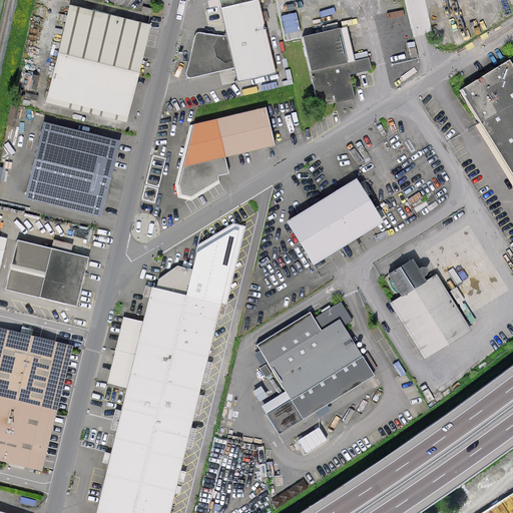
[(272,71),(253,0),(245,0),(216,7),(222,34),(230,68),(233,80),(272,71)]
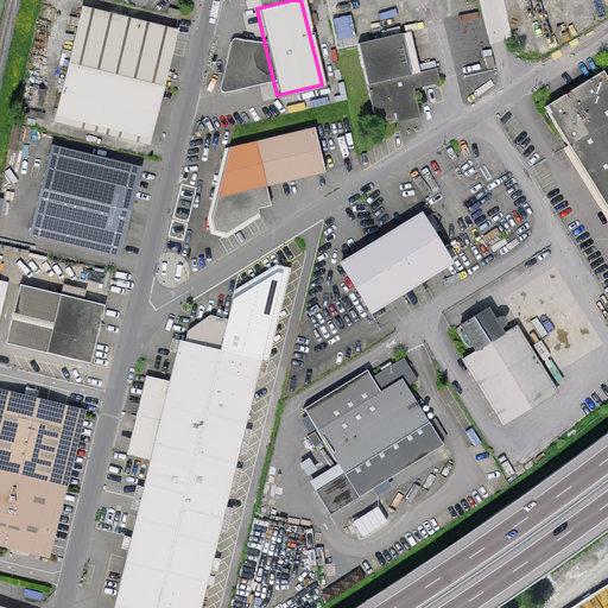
[(83,6),(54,121),(150,145),(173,50),(178,30),(83,6)]
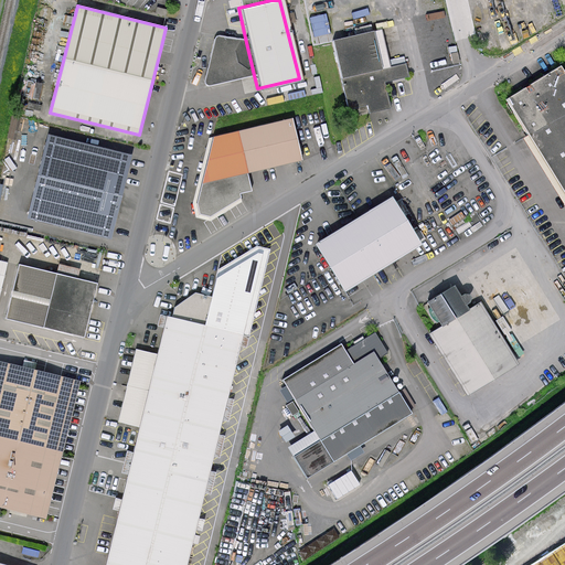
[(310,14),(317,41),(332,36),(326,11),(310,14)]
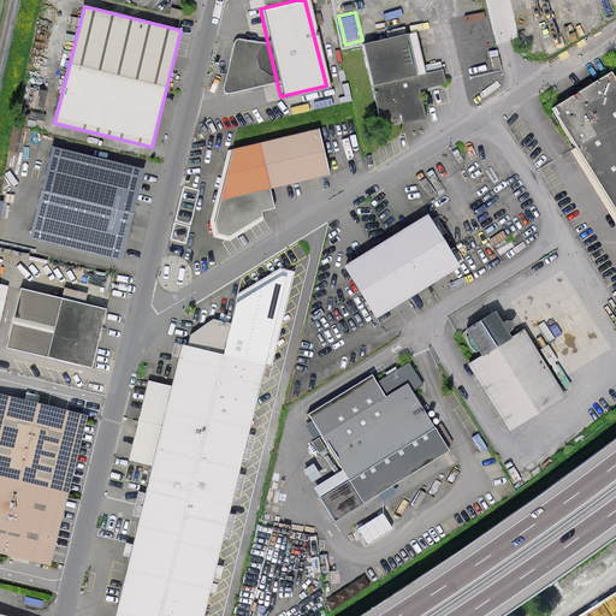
[(365,45),(380,119),(402,114),(403,120),(407,119),(425,116),(420,89),(445,83),(443,70),(425,73),(416,34),(365,45)]
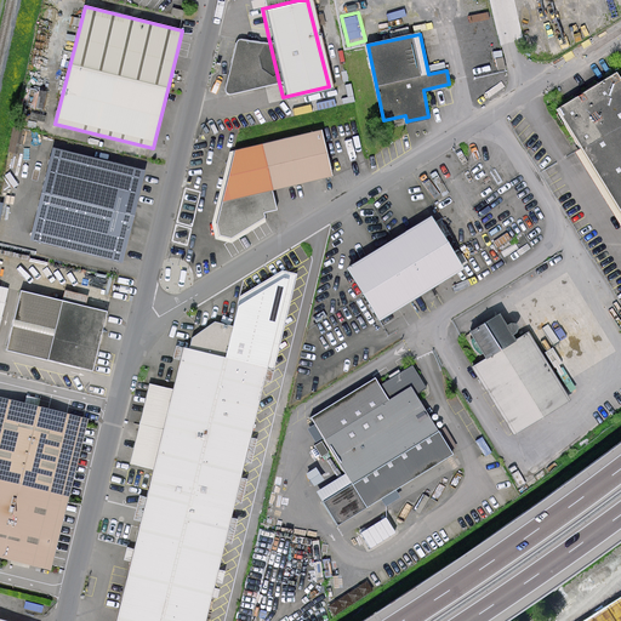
[(279,83),(269,41),(238,38),(235,38),(234,39),(233,40),(222,89),(222,91),(222,92),(223,93),(224,95),(227,95),(279,83)]
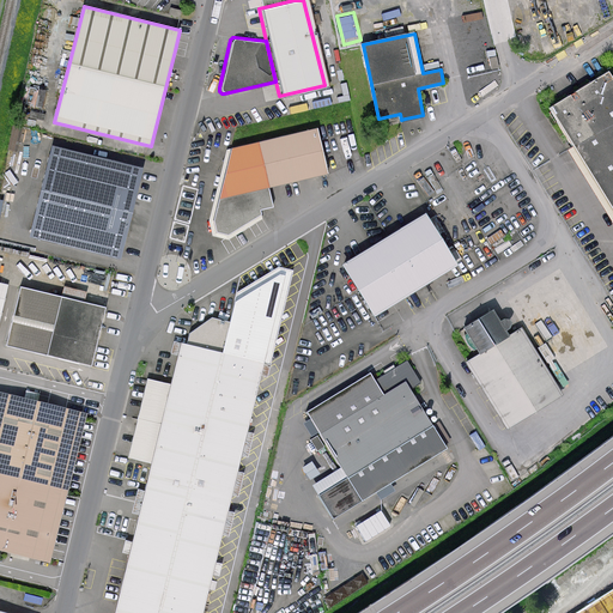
[(571,95),(553,105),(612,204),(612,74),(610,70),(571,95)]
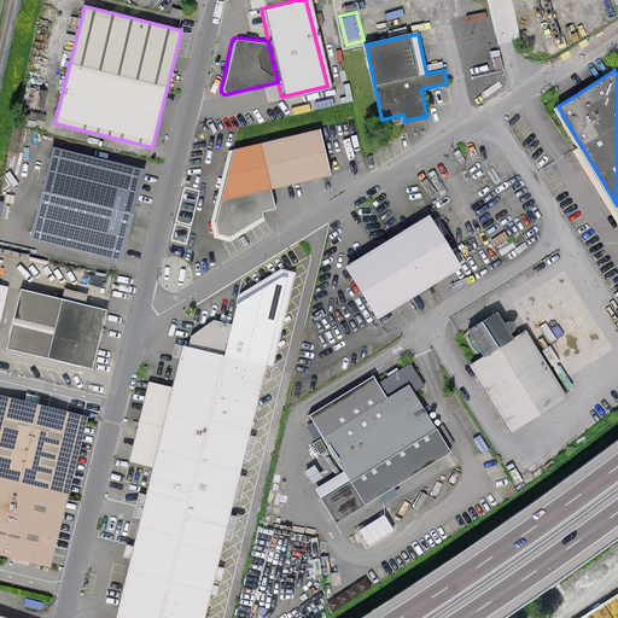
[(319,130),(235,151),(217,222),(220,233),(231,237),(239,231),(263,216),(262,213),(275,209),(269,191),(314,178),(328,174),(319,130)]
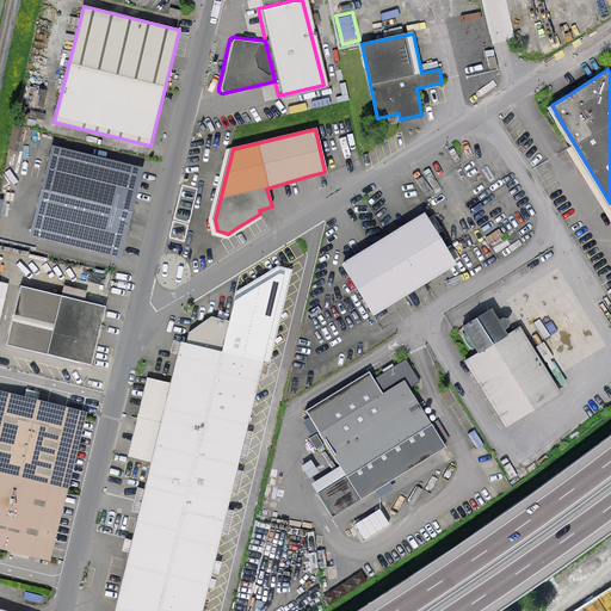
[(53,146),(30,238),(121,259),(143,168),(53,146)]
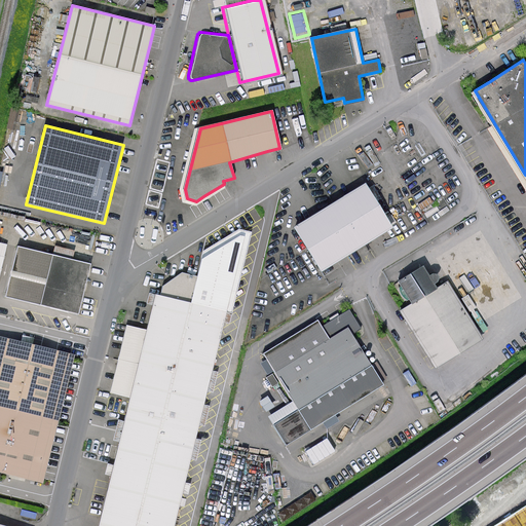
[(353,193),(296,227),(321,268),(390,227),(366,186),(353,193)]
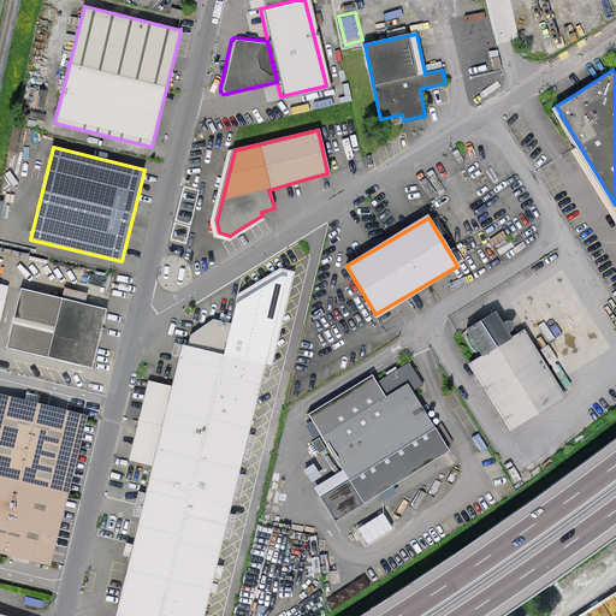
[(294,272),(282,270),(240,296),(225,355),(184,345),(173,388),(149,381),(130,460),(155,466),(135,548),(118,615),(202,615),(264,363),(271,366),(294,272)]
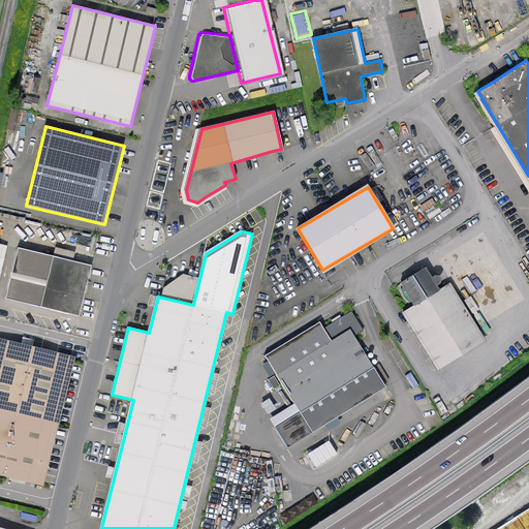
[(19,247),(5,299),(79,316),(91,265),(19,247)]
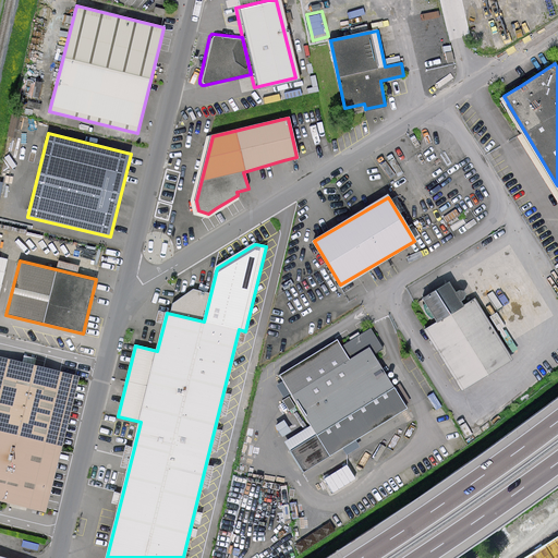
[(509,360),(474,302),(462,310),(448,286),(425,300),(439,324),(428,330),(436,341),(464,388),(509,360)]
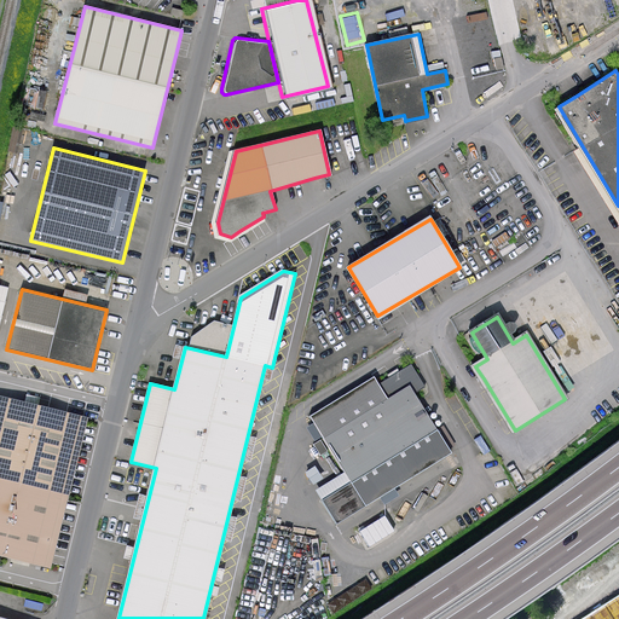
[(450,452),(412,392),(423,386),(411,366),(397,375),(377,387),(374,380),(311,417),(347,475),(319,492),(337,521),(450,452)]
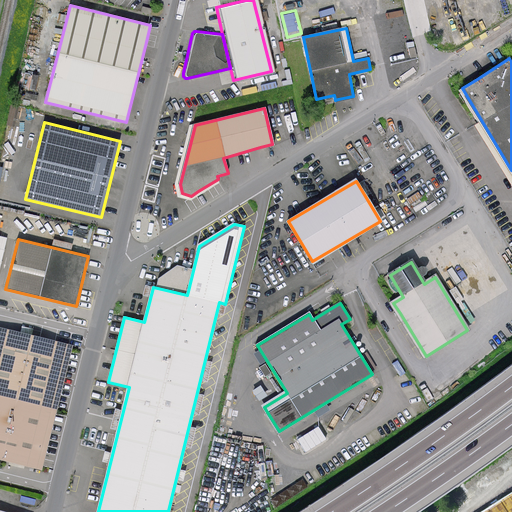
[(0,460),(15,464),(42,471),(73,345),(0,326),(0,460)]
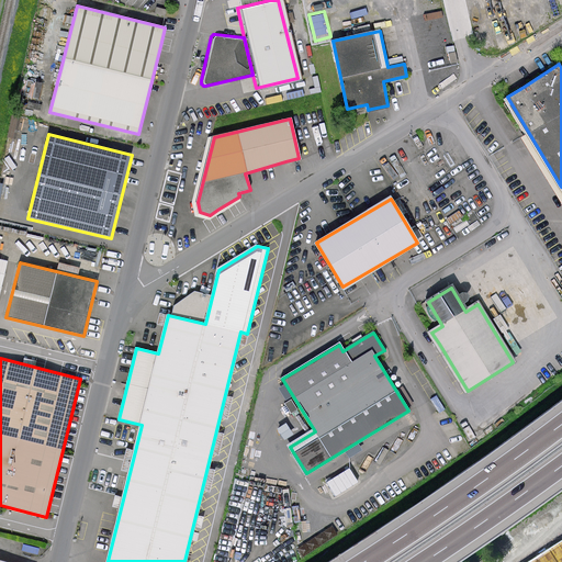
[(347,465),(323,479),(332,494),(356,481),(347,465)]
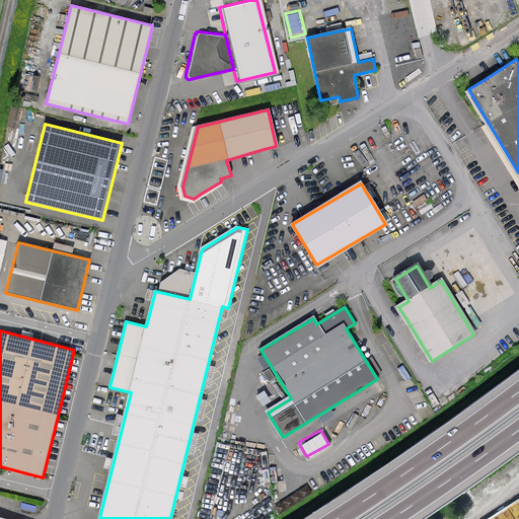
[(518,518),(518,501),(490,518),(518,518)]
